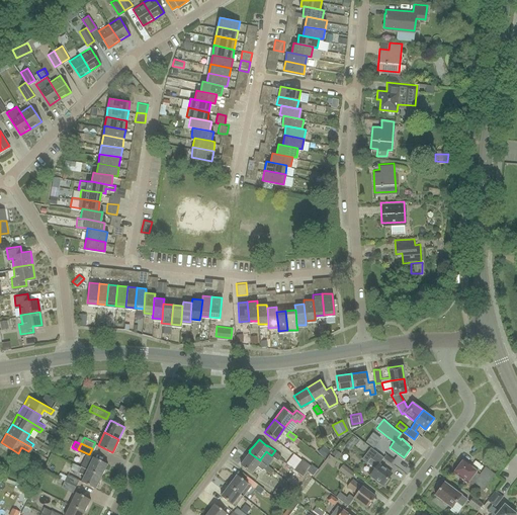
[(378,462),(381,458),(382,456),(369,446),(361,457),(366,460),(374,466),(369,473),(382,483),(384,481),(385,482),(389,478),(388,477),(391,471),(378,462)]
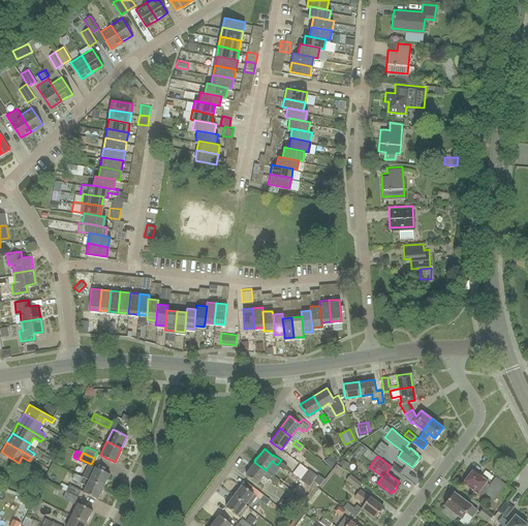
[(278,480),(266,469),(266,470),(254,462),(245,473),(256,483),(262,474),(268,478),(268,477),(274,482),(276,483),(278,480)]
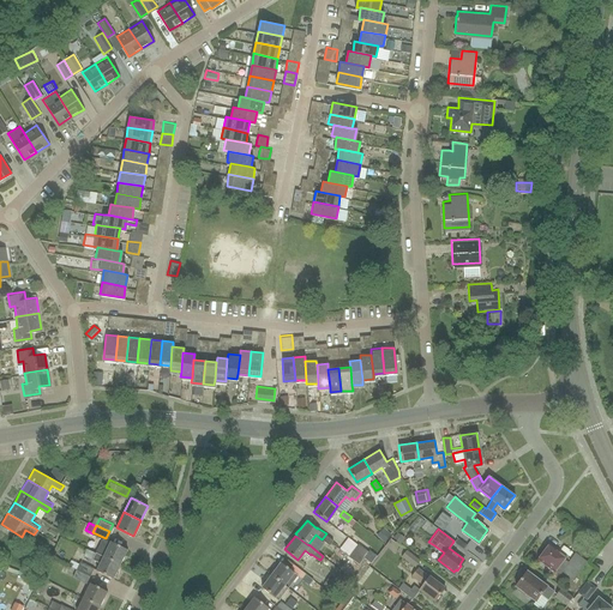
[(110,539),(109,541),(106,538),(106,539),(101,537),(95,550),(120,562),(127,548),(110,539)]
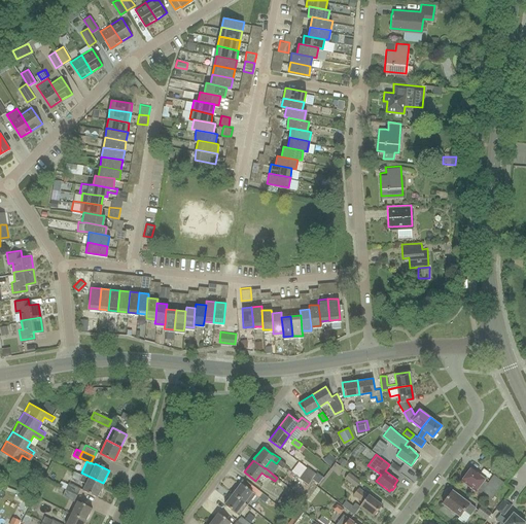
[(492,474),(486,482),(483,479),(485,477),(470,465),(460,479),(475,490),(476,489),(480,492),(482,489),(491,496),(502,481),(492,474)]
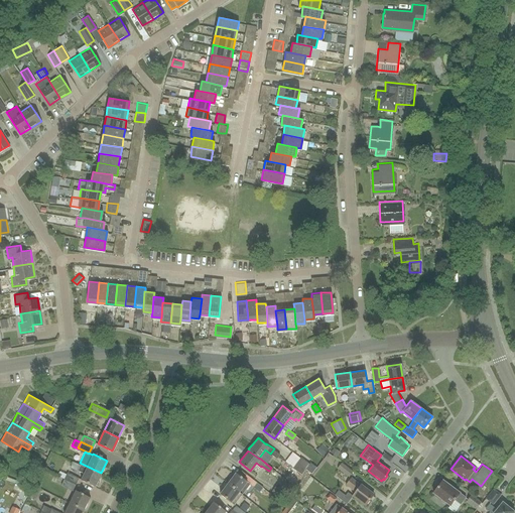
[(32,457),(23,473),(28,476),(37,460),(32,457)]
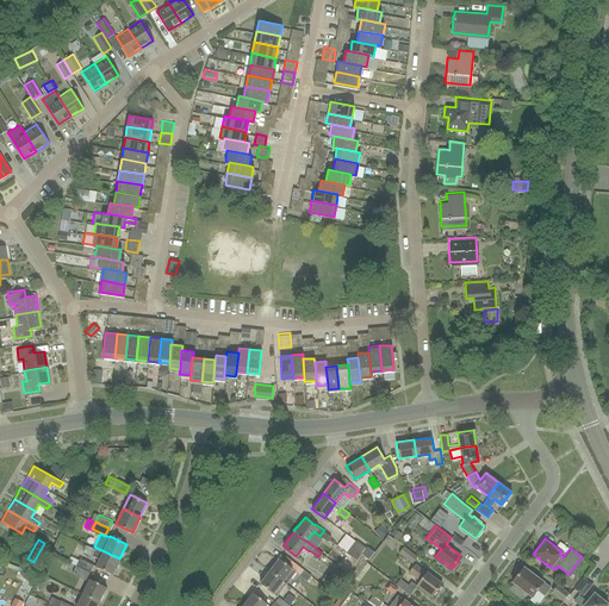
[(350,544),(360,553),(365,547),(355,539),(350,544)]
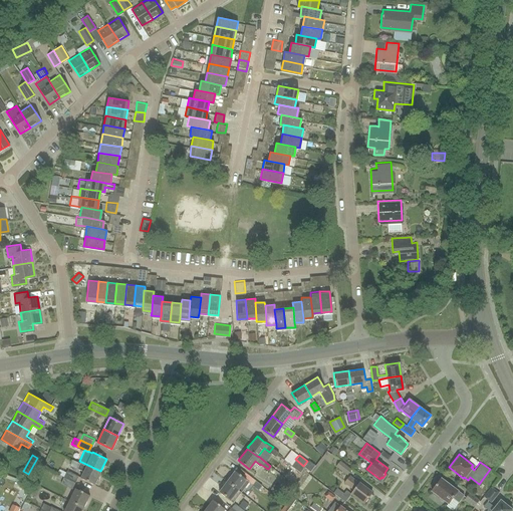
[(300,471),(303,466),(295,459),(291,465),(300,471)]
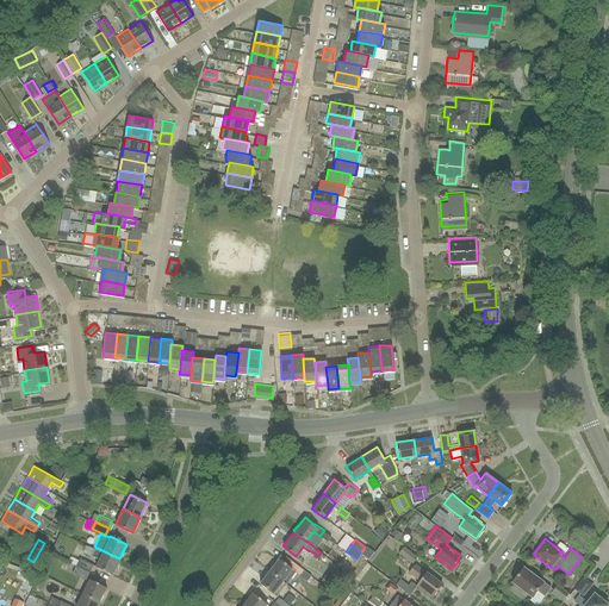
[(397,551),(411,561),(416,555),(402,544),(397,551)]
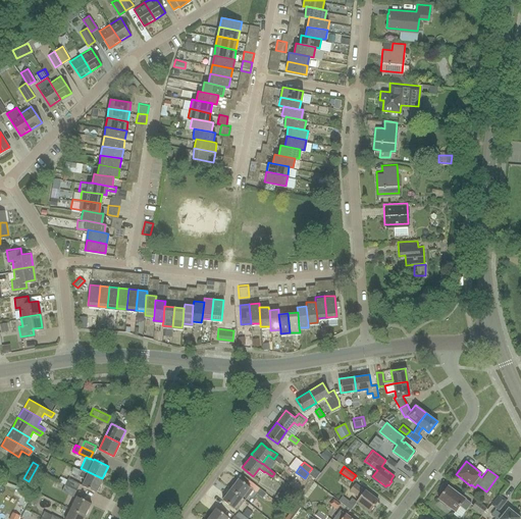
[(81,468),(76,475),(85,478),(82,483),(96,490),(102,478),(81,468)]
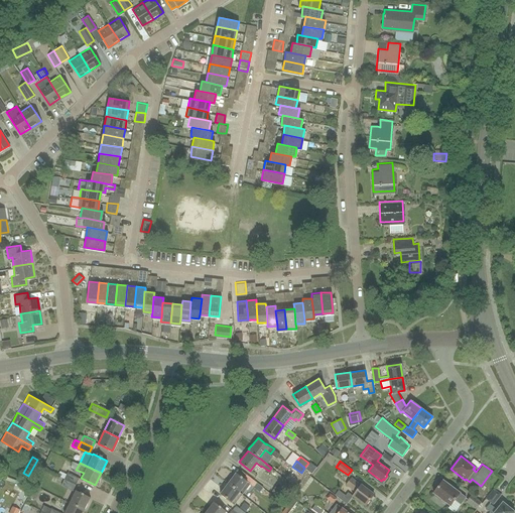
[(63,477),(75,482),(79,476),(67,470),(63,477)]
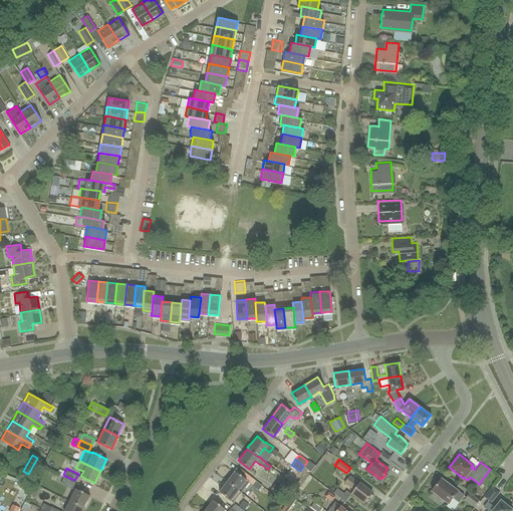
[(240,491),(248,480),(235,470),(226,481),(240,491)]
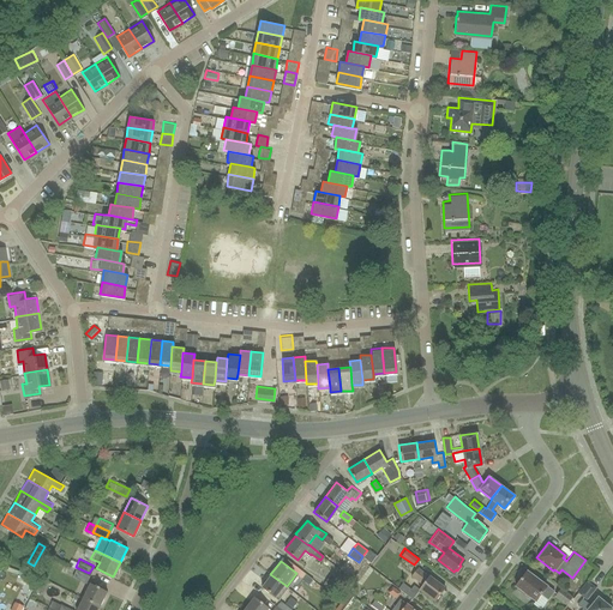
[(434,599),(445,587),(418,566),(412,574),(422,583),(419,587),(434,599)]
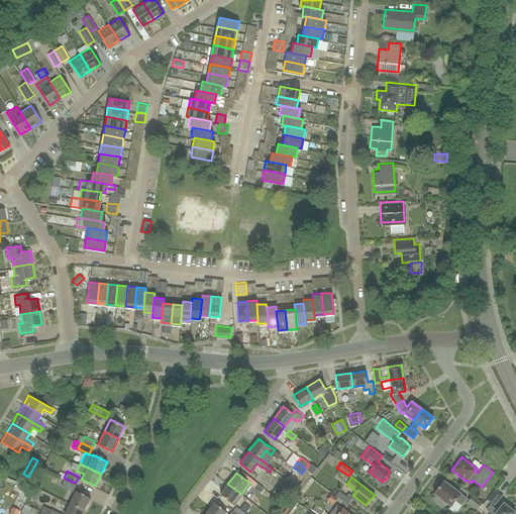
[(64,478),(61,484),(72,490),(75,483),(64,478)]
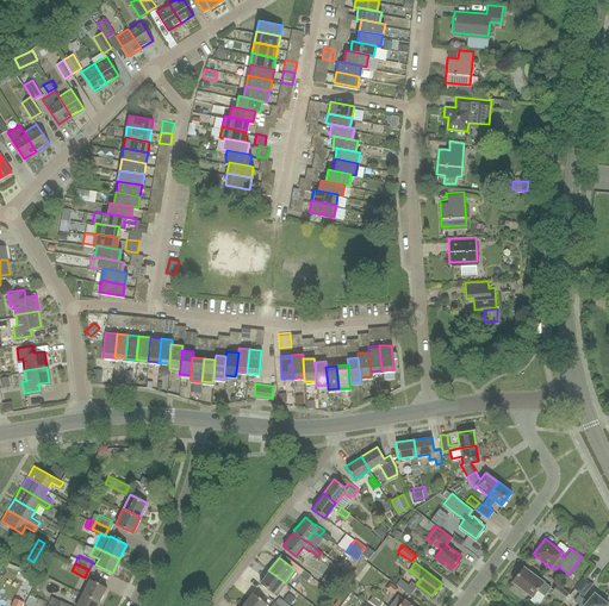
[(511,581),(532,597),(529,599),(536,604),(544,594),(550,586),(542,580),(542,581),(523,566),(511,581)]
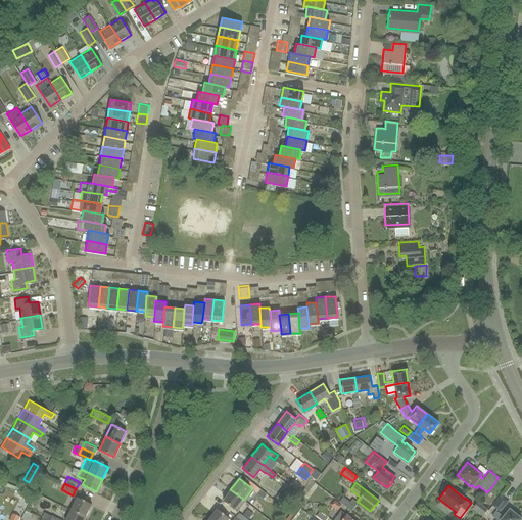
[(263,498),(266,492),(258,487),(255,492),(263,498)]
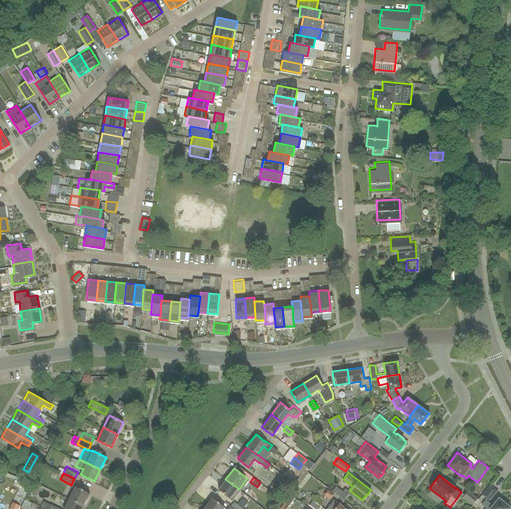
[(277,491),(282,484),(275,478),(269,486),(277,491)]
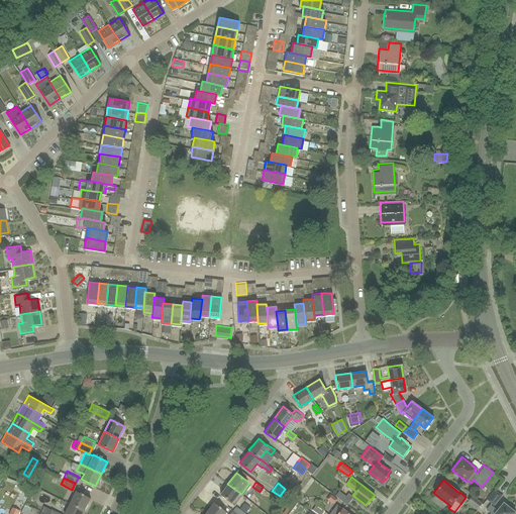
[(233,505),(241,494),(227,484),(220,494),(233,505)]
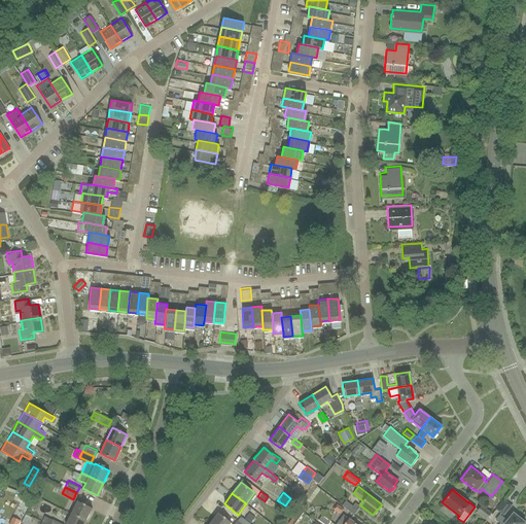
[(502,514),(511,503),(503,498),(495,508),(502,514)]
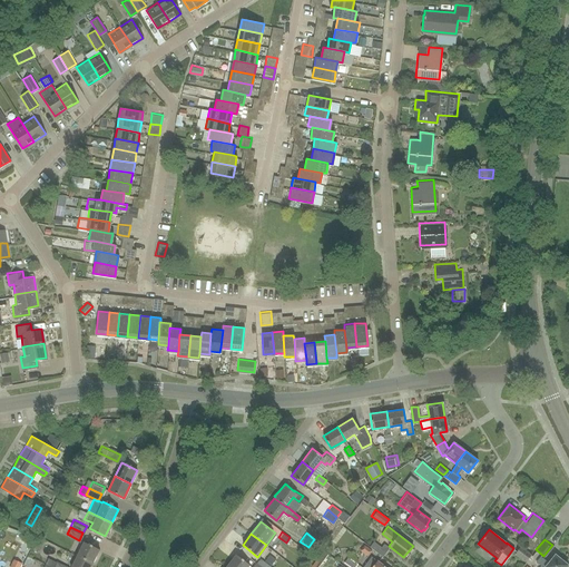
[(92,561),(99,548),(84,540),(77,554),(92,561)]
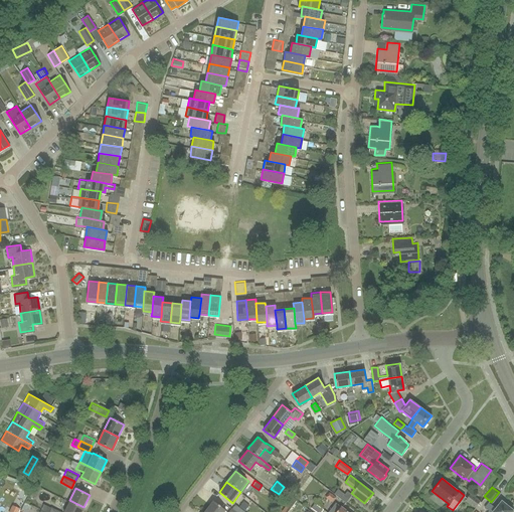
[(332,500),(335,496),(329,491),(325,496),(332,500)]
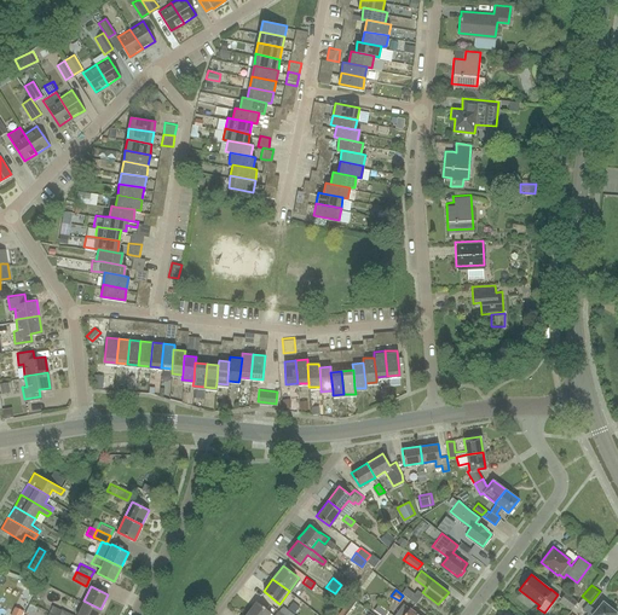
[(571,608),(576,601),(565,591),(559,599),(571,608)]
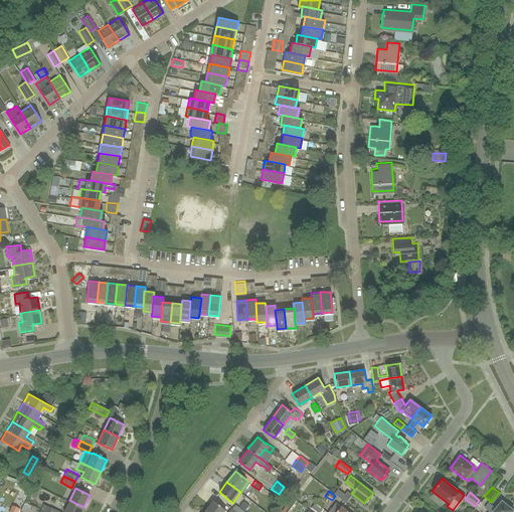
[(278,511),(285,511),(296,499),(291,495),(278,511)]
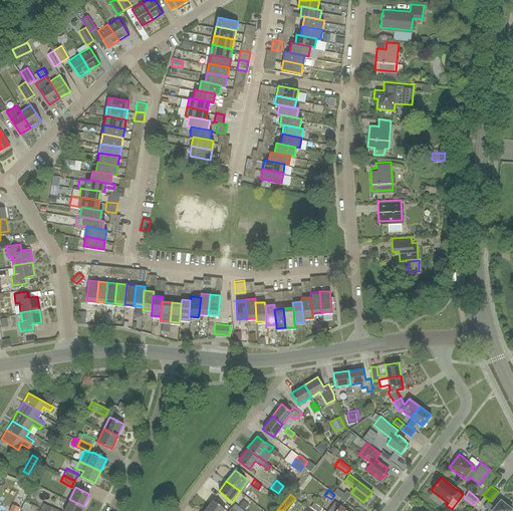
[(80,510),(83,506),(69,499),(63,510),(80,510)]
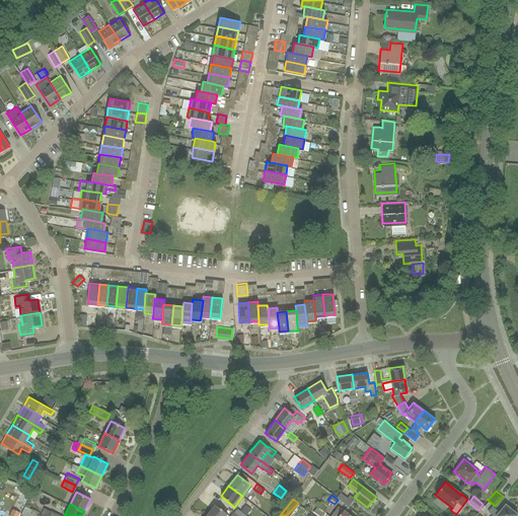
[(209,515),(224,515),(226,513),(215,504),(207,514),(209,515)]
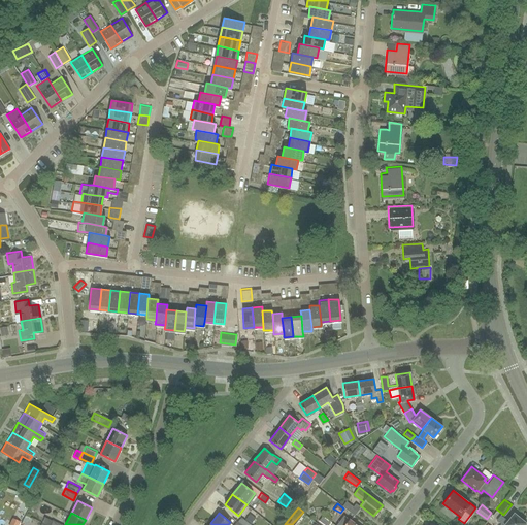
[(523,524),(525,522),(514,513),(507,520),(500,514),(496,519),(504,524),(523,524)]
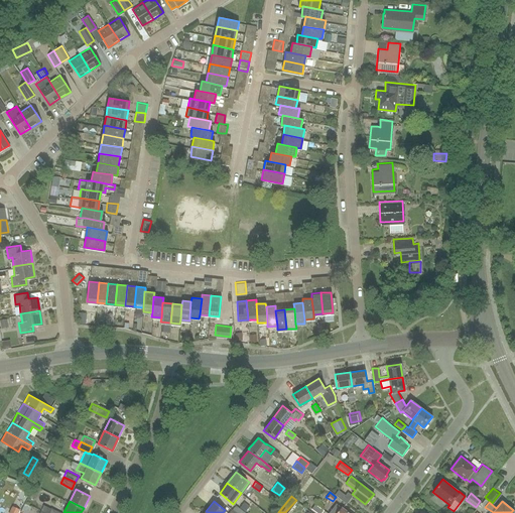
[(329,512),(350,512),(336,502),(328,512),(329,512)]
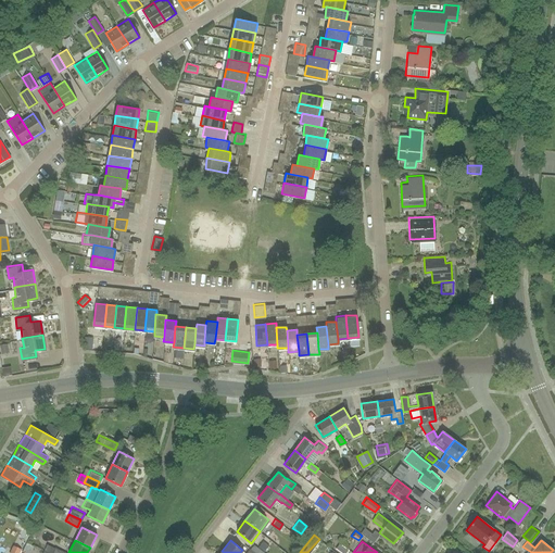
[(335,548),(341,552),(344,552),(348,550),(339,542),(335,548)]
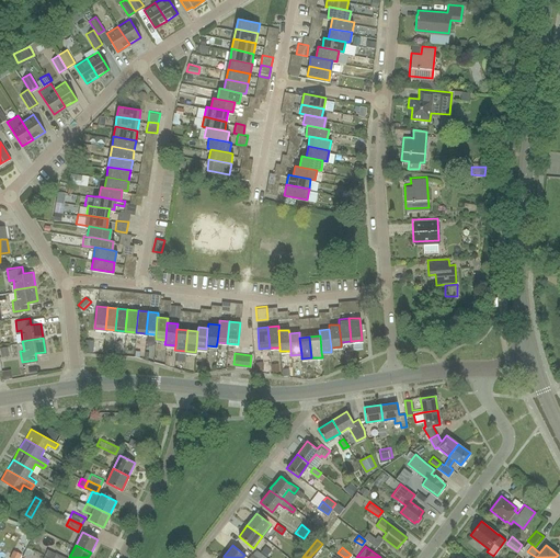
[(12,548),(9,557),(18,557),(21,553),(12,548)]
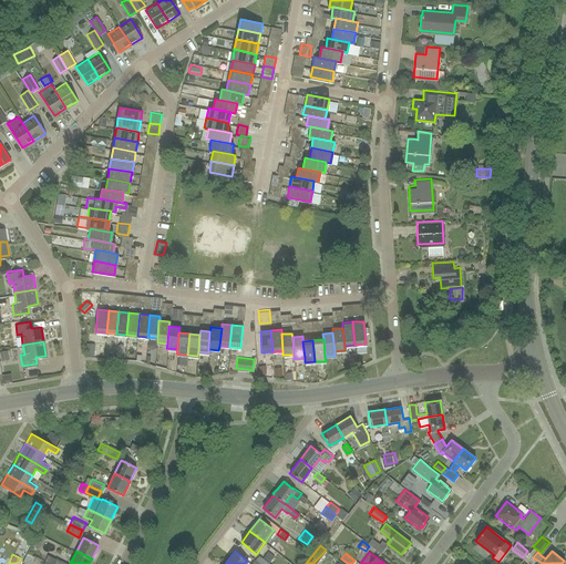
[(67,563),(69,562),(55,555),(54,557),(48,554),(44,561),(51,563),(52,563),(53,563),(67,563)]
